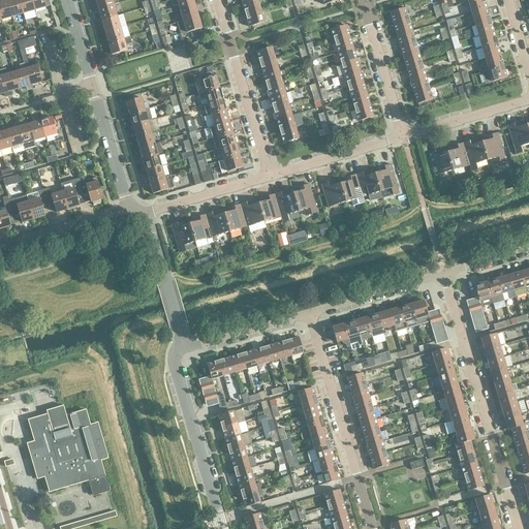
[(11,18),(7,1),(6,0),(1,0),(2,3),(0,3),(0,19),(0,21),(11,18)]
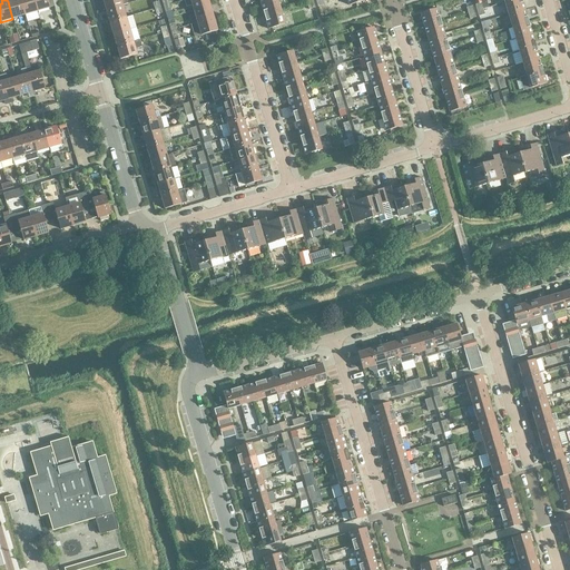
[(20,0),(12,0),(8,1),(12,19),(25,16),(20,0)]
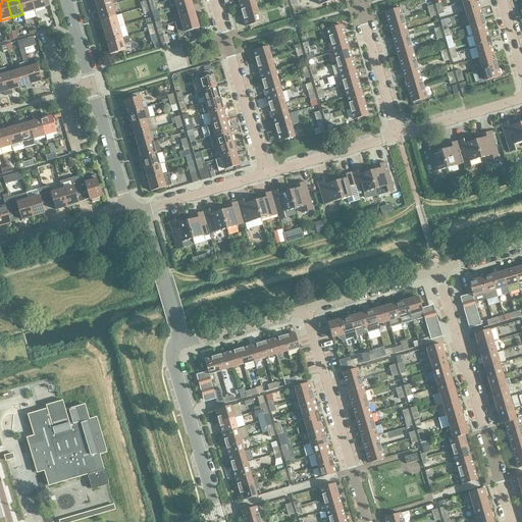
[(31,0),(18,0),(22,14),(34,10),(31,0)]
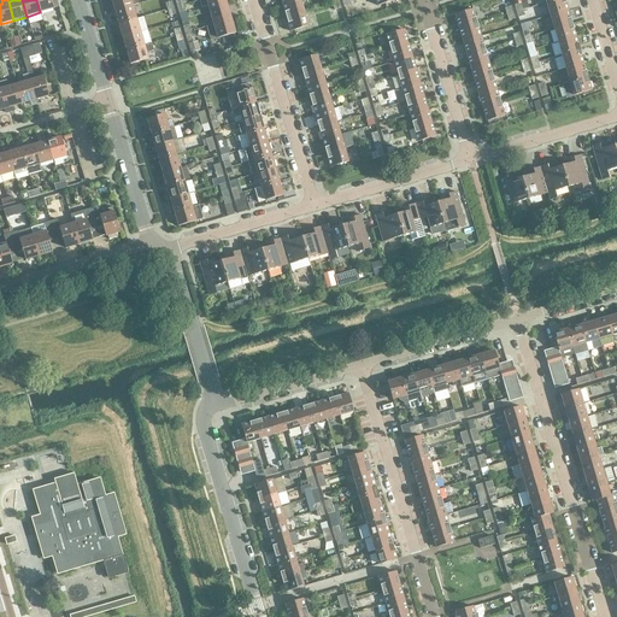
[(36,0),(40,12),(54,9),(51,0),(36,0)]
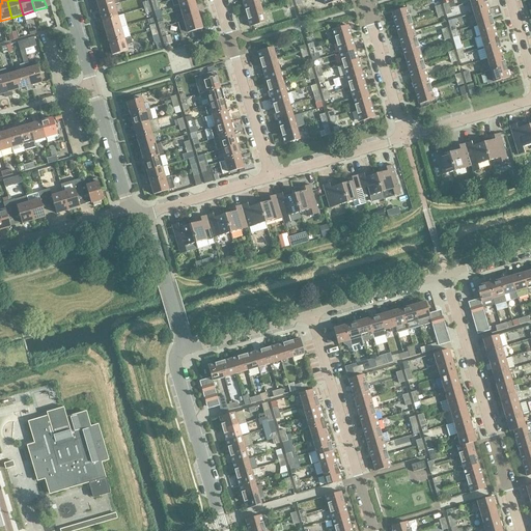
[(95,0),(99,9),(114,5),(119,4),(117,0),(95,0)]
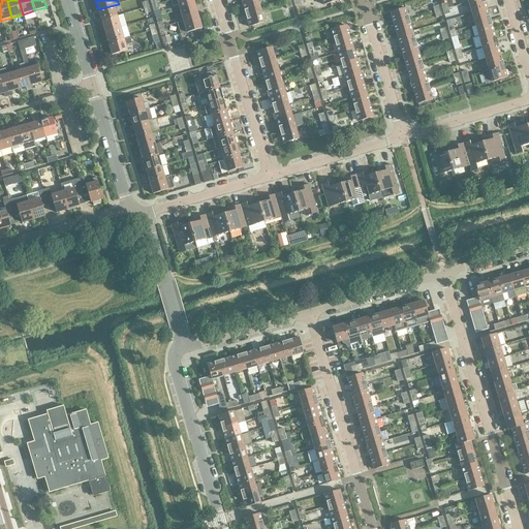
[(180,10),(195,5),(193,0),(173,0),(170,1),(173,7),(178,5),(180,10)]
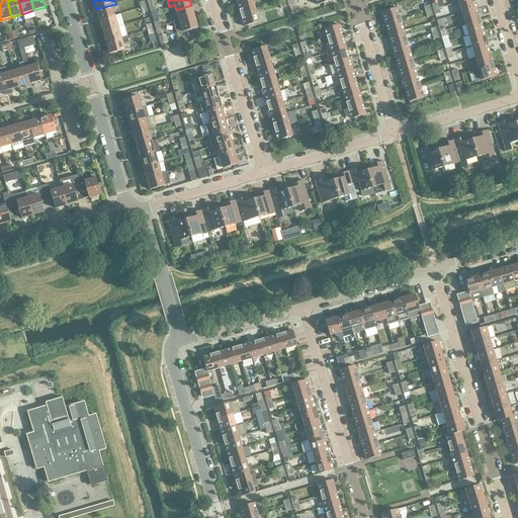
[(250,0),(237,4),(241,15),(255,11),(252,0),(250,0)]
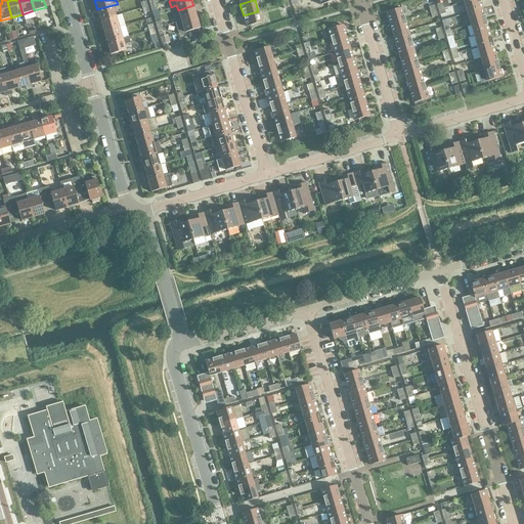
[(479,0),(473,0),(464,3),(467,14),(482,9),(479,0)]
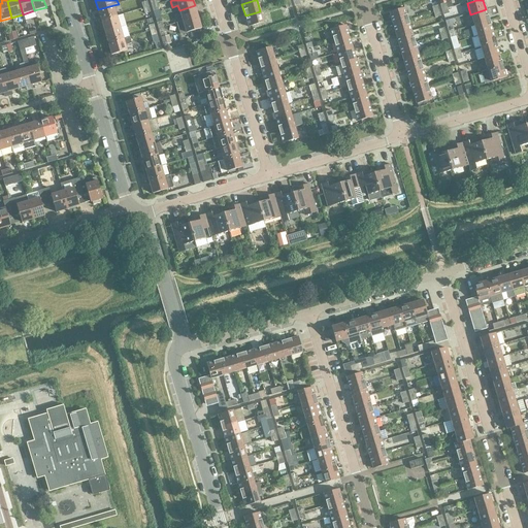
[(101,21),(117,17),(113,5),(98,9),(101,21)]
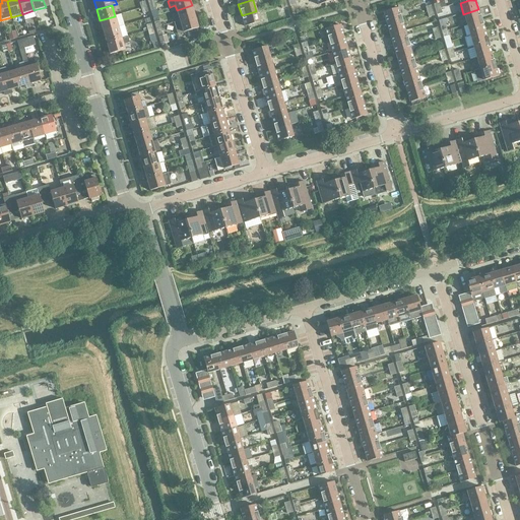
[(192,5),(177,10),(180,21),(195,16),(192,5)]
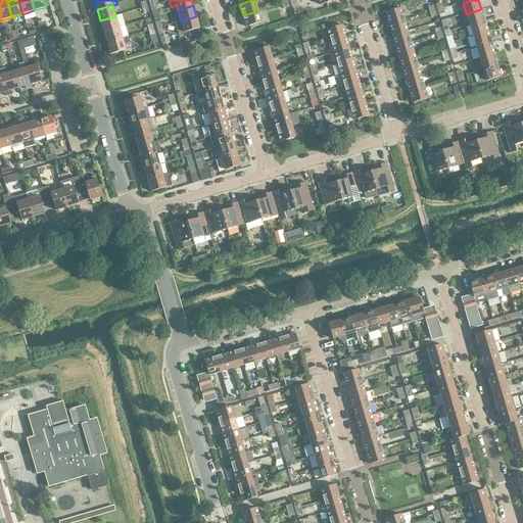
[(385,13),(389,25),(405,20),(400,8),(385,13)]
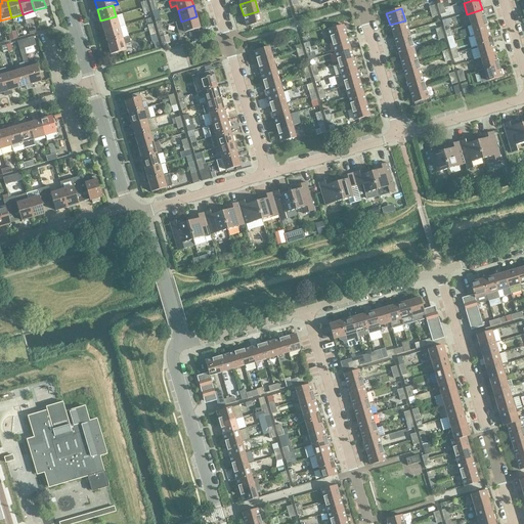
[(467,14),(471,25),(486,20),(482,9),(467,14)]
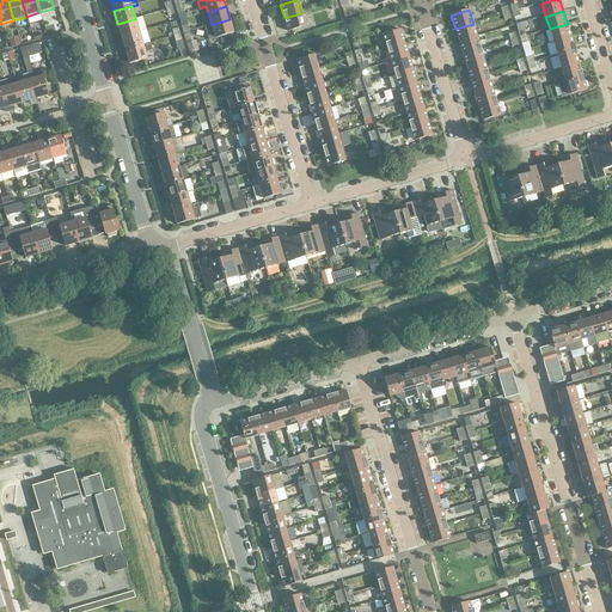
[(301,13),(285,18),(288,31),(306,26),(301,13)]
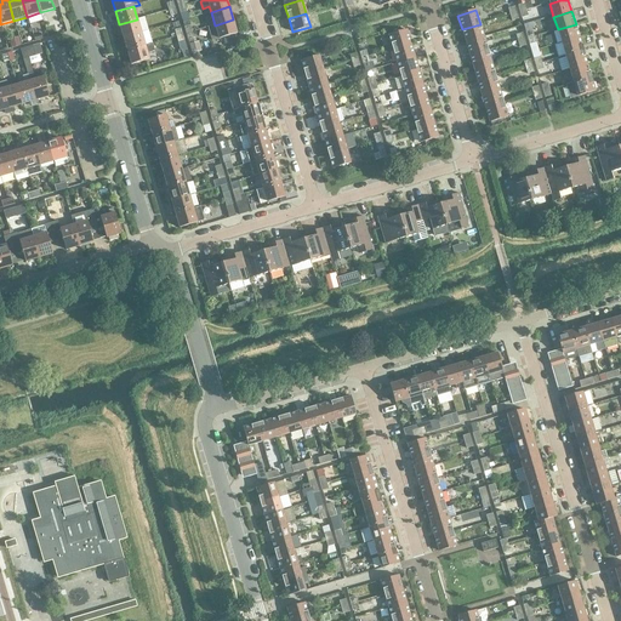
[(123,38),(141,33),(137,20),(119,24),(123,38)]
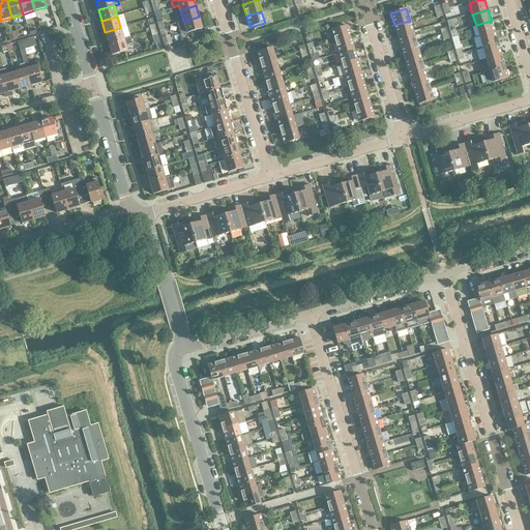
[(199,17),(183,22),(178,23),(179,29),(185,28),(186,33),(202,29),(199,17)]
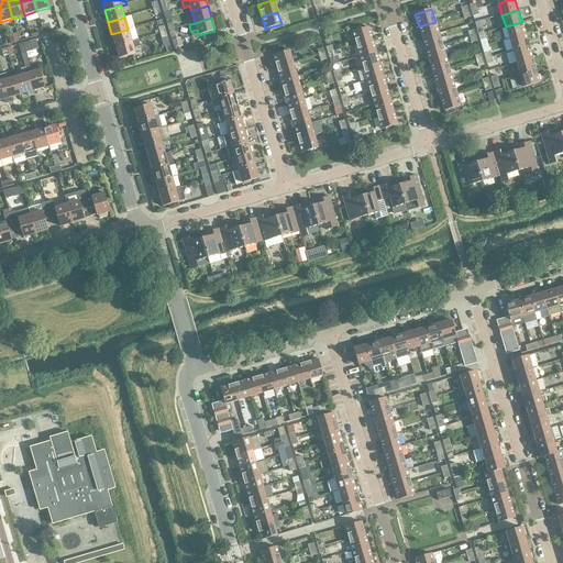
[(419,26),(422,39),(439,33),(435,22),(419,26)]
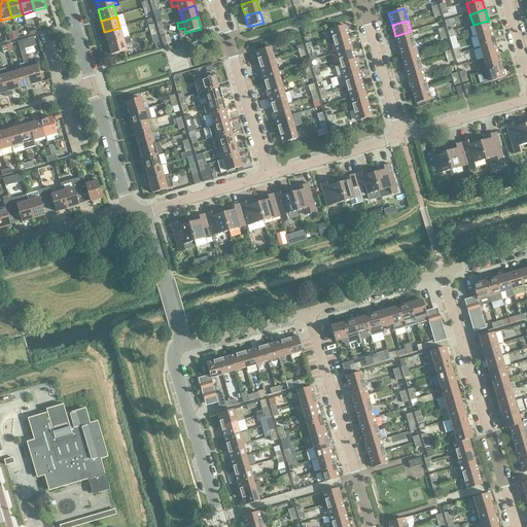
[(489,21),(473,25),(477,36),(492,32),(489,21)]
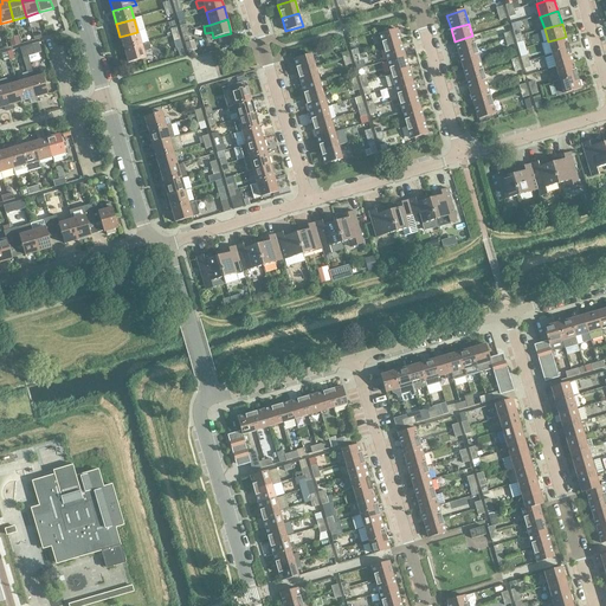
[(384,49),(401,43),(397,30),(379,34),(384,49)]
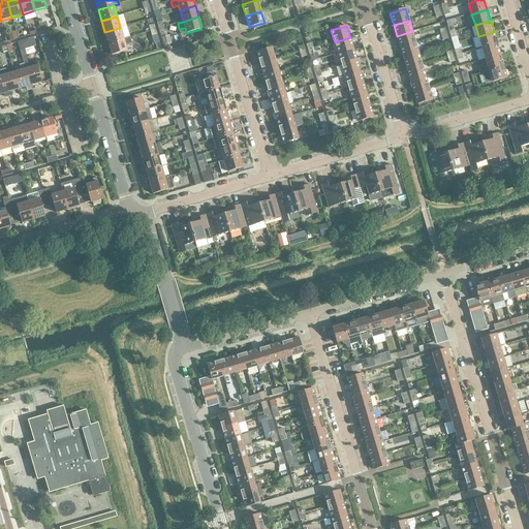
[(109,43),(124,39),(120,28),(104,32),(109,43)]
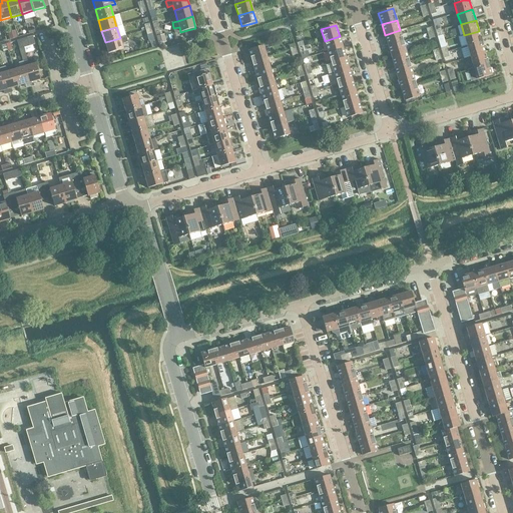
[(400,30),(385,35),(388,46),(403,41),(400,30)]
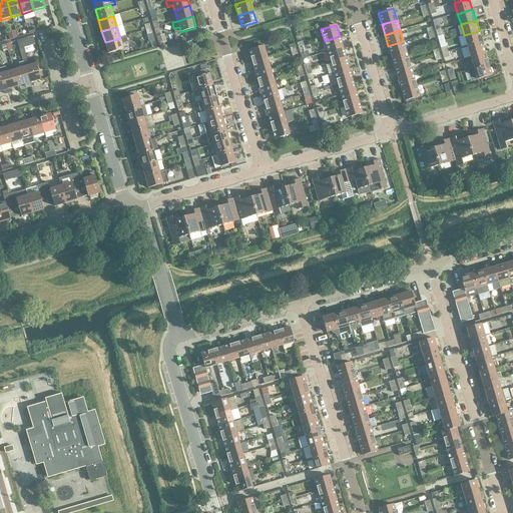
[(17,37),(15,31),(7,34),(9,40),(17,37)]
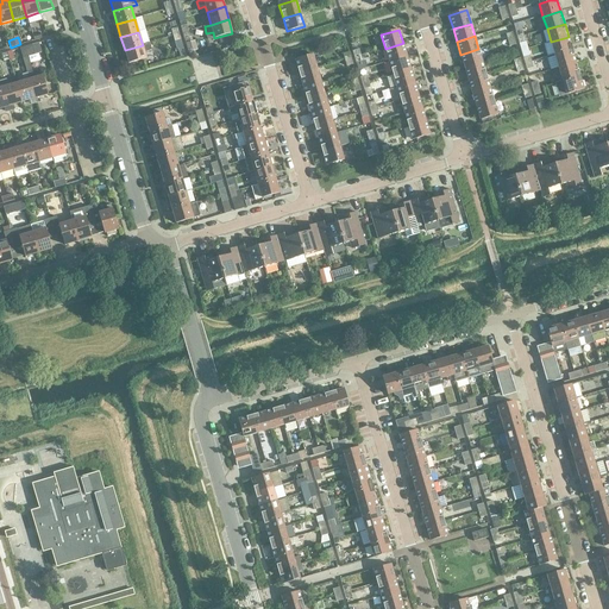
[(551,42),(554,55),(572,50),(569,37),(551,42)]
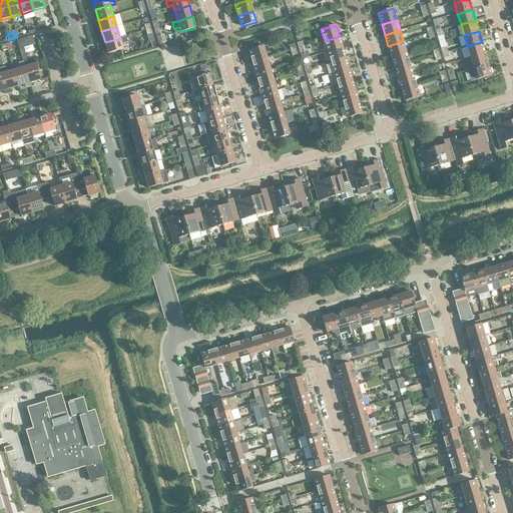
[(156,37),(157,39),(158,44),(166,42),(163,35),(162,35),(156,37)]
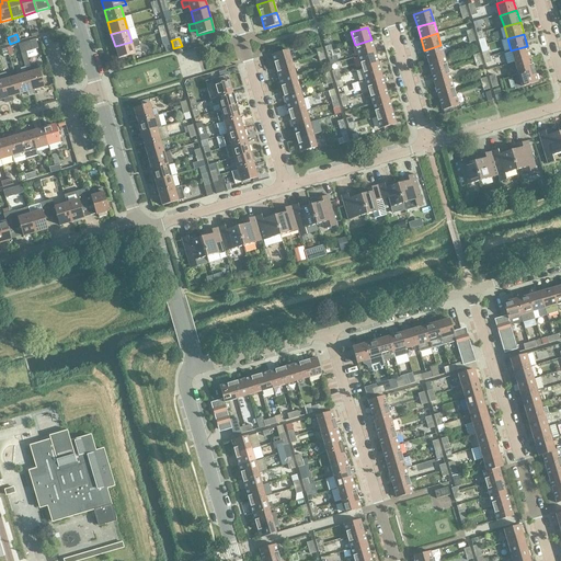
[(115,46),(118,59),(135,54),(133,48),(139,46),(137,39),(132,42),(115,46)]
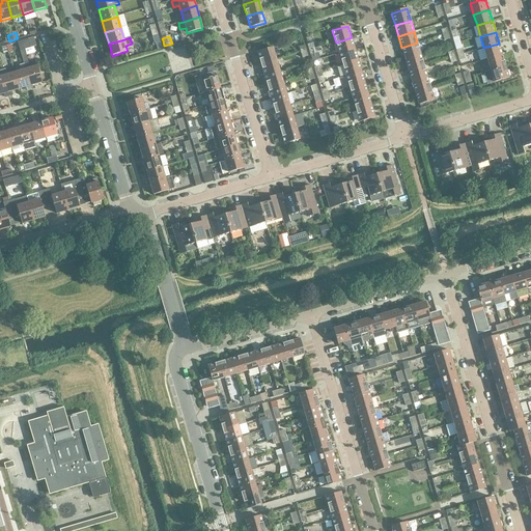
[(336,43),(339,54),(355,49),(352,37),(336,43)]
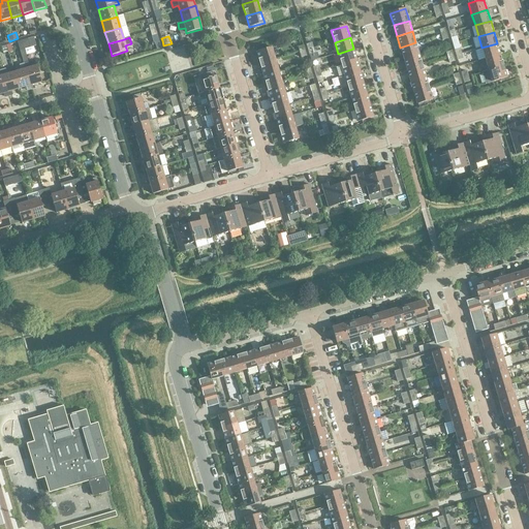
[(20,51),(24,50),(30,48),(36,47),(33,38),(17,42),(20,51)]
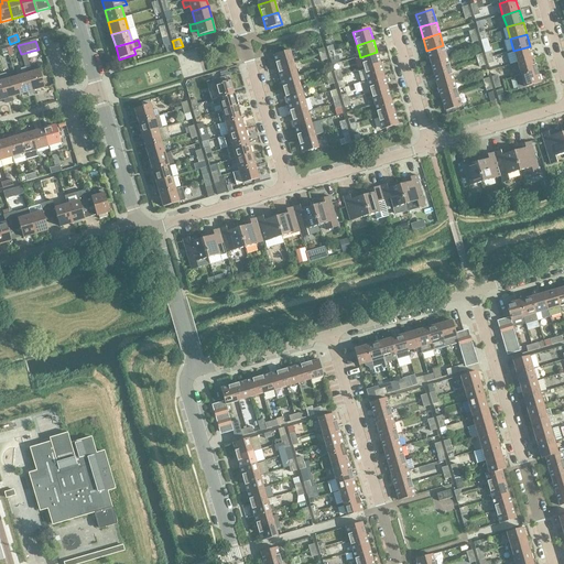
[(426,51),(430,63),(446,57),(443,45),(426,51)]
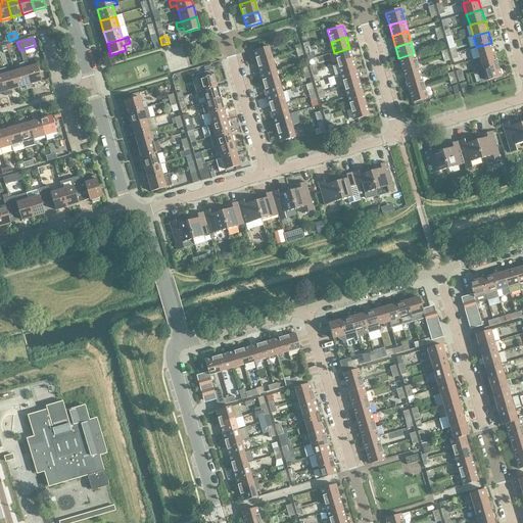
[(449,49),(450,55),(456,53),(453,42),(447,44),(449,49)]
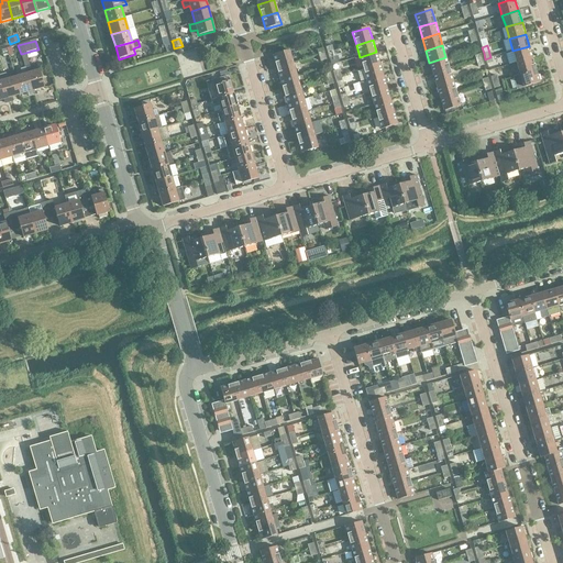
[(516,63),(532,58),(529,46),(512,51),(516,63)]
